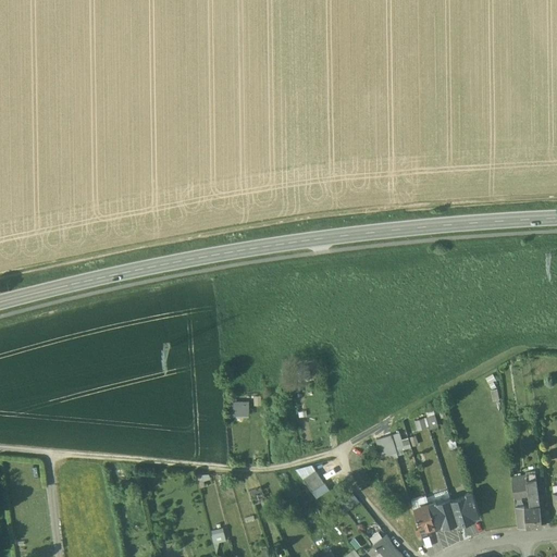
[(249,416),(249,400),(231,400),(231,416),(249,416)]
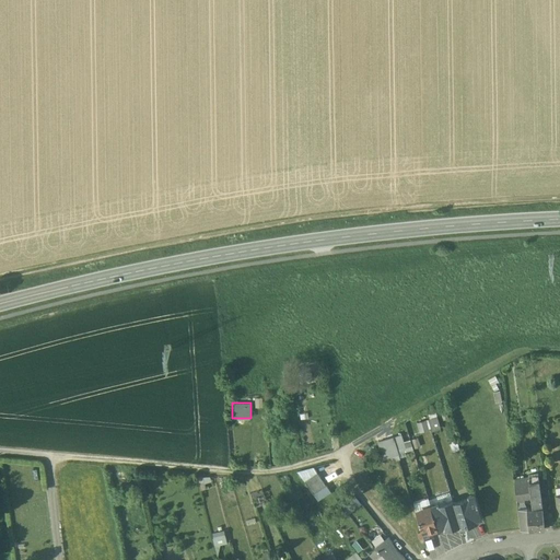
[(429,419),(432,431),(441,429),(438,417),(429,419)]
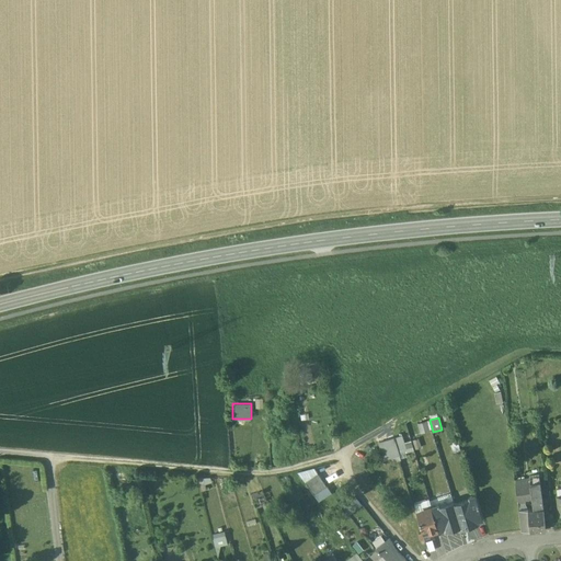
[(426,422),(419,424),(422,433),(428,431),(426,422)]
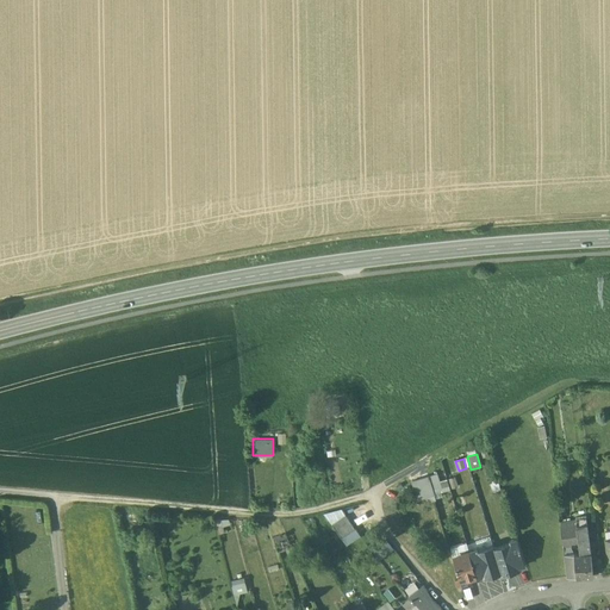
[(437,474),(429,477),(435,495),(450,490),(447,480),(440,483),(437,474)]
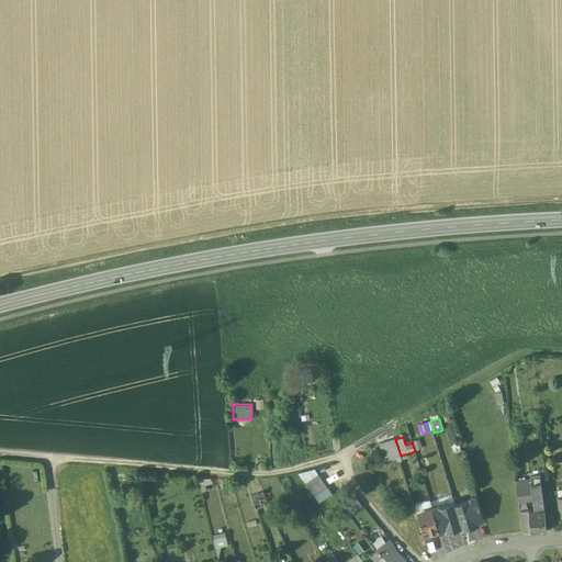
[(382,452),(384,460),(401,456),(395,439),(385,442),(388,451),(382,452)]
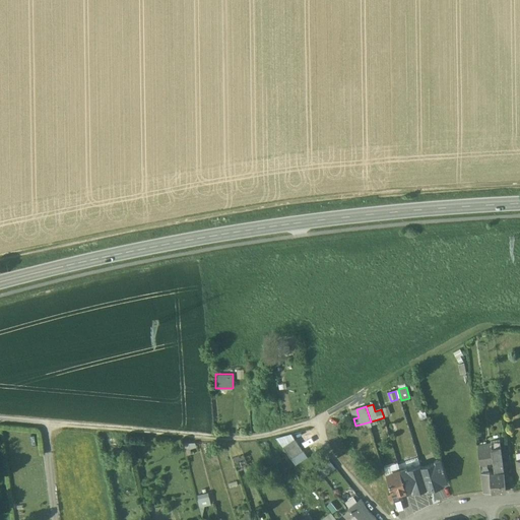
[(417,410),(421,419),(427,418),(424,408),(417,410)]
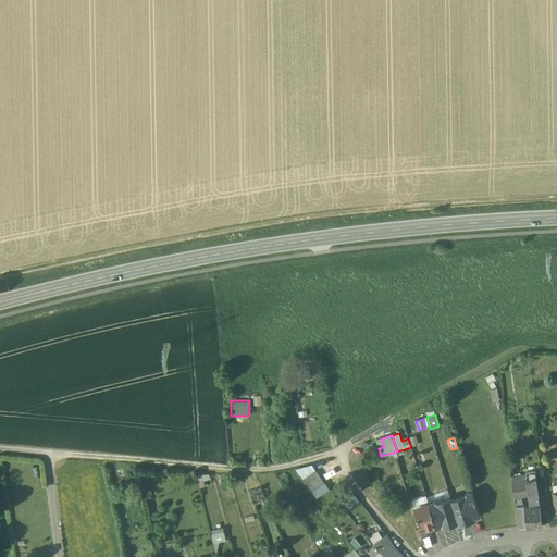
[(312,465),(295,469),(304,479),(316,470),(312,465)]
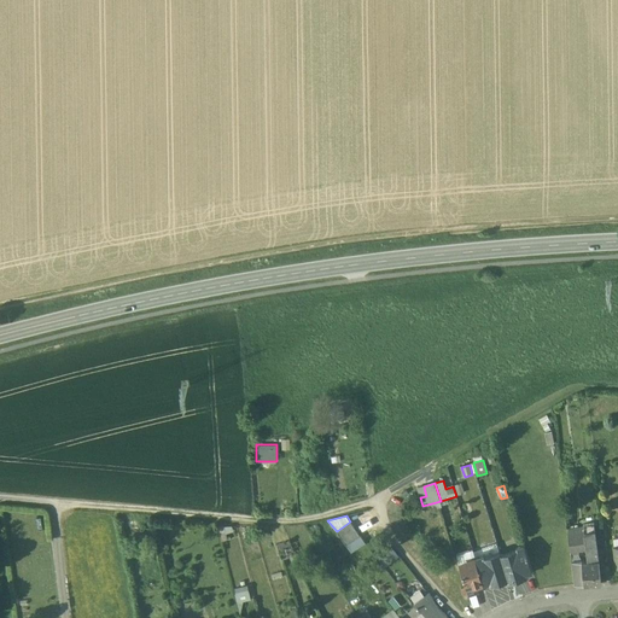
[(350,522),(337,531),(347,546),(360,536),(350,522)]
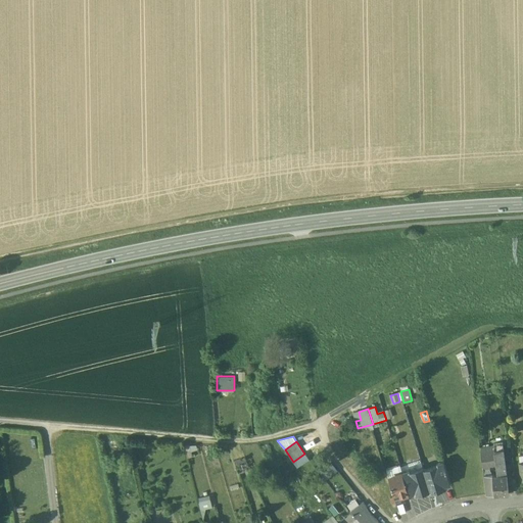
[(198,449),(196,445),(190,445),(185,447),(188,459),(193,457),(192,453),(198,449)]
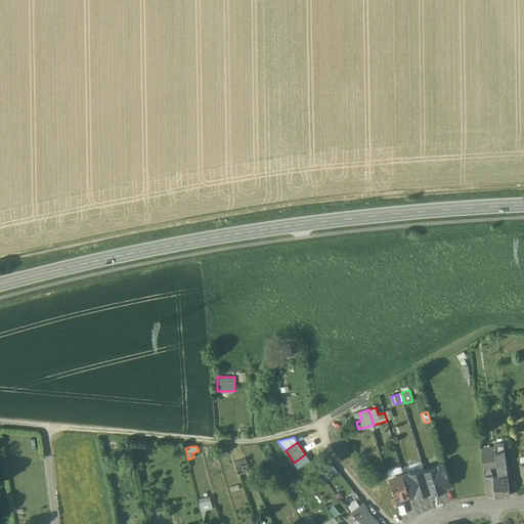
[(498,451),(482,454),(483,461),(489,460),(496,459),(506,457),(505,450),(498,451)]
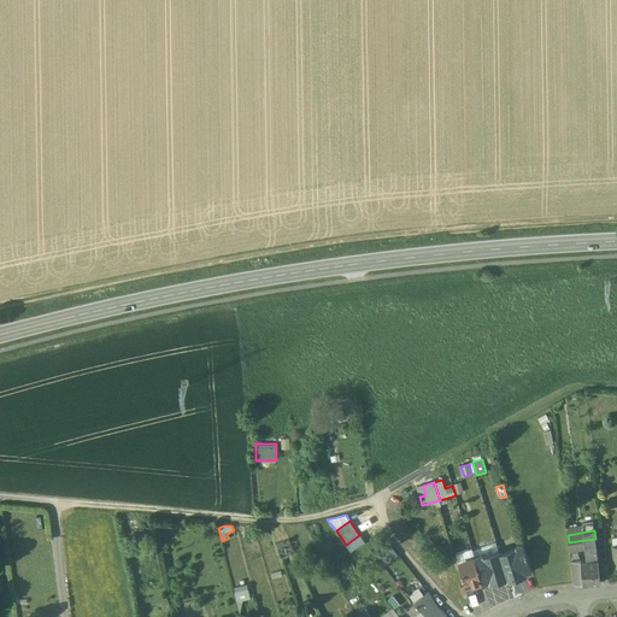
[(359,535),(346,545),(350,550),(364,540),(359,535)]
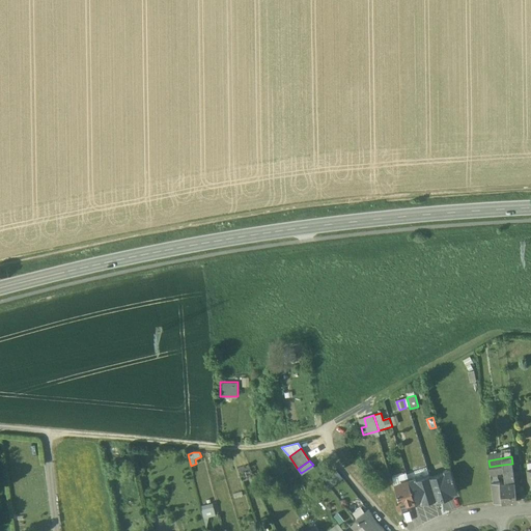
[(512,464),(503,465),(505,481),(500,481),(502,502),(516,501),(512,464)]
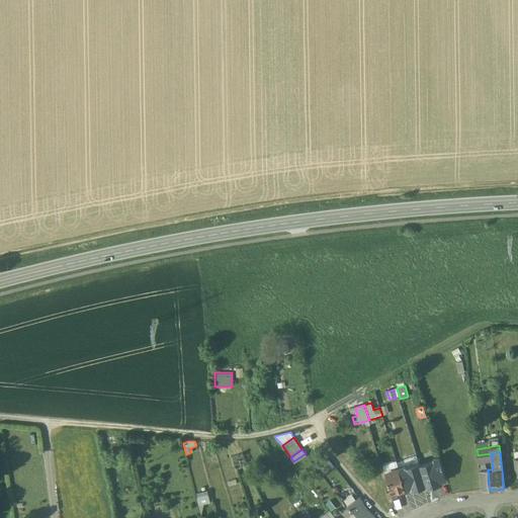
[(243,453),(232,456),(236,469),(248,465),(243,453)]
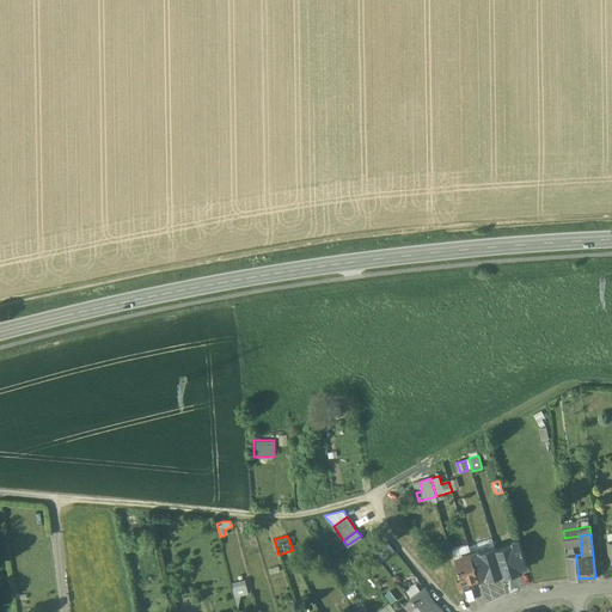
[(520,540),(512,543),(512,545),(513,545),(520,568),(527,565),(520,540)]
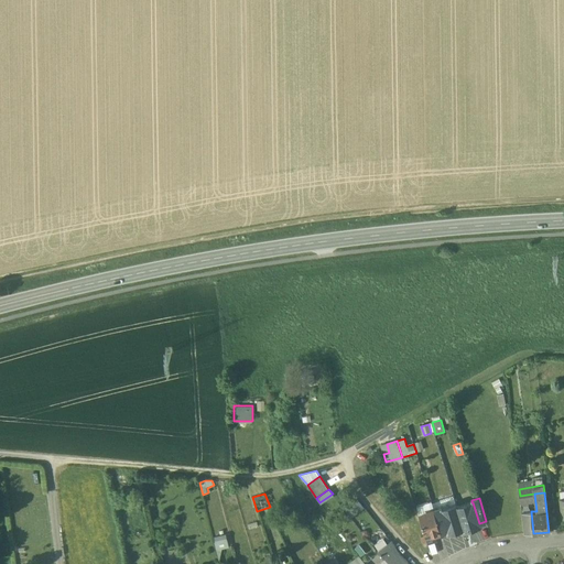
[(458,507),(457,507),(464,528),(464,529),(464,530),(480,525),(479,523),(473,502),(472,502),(458,507)]
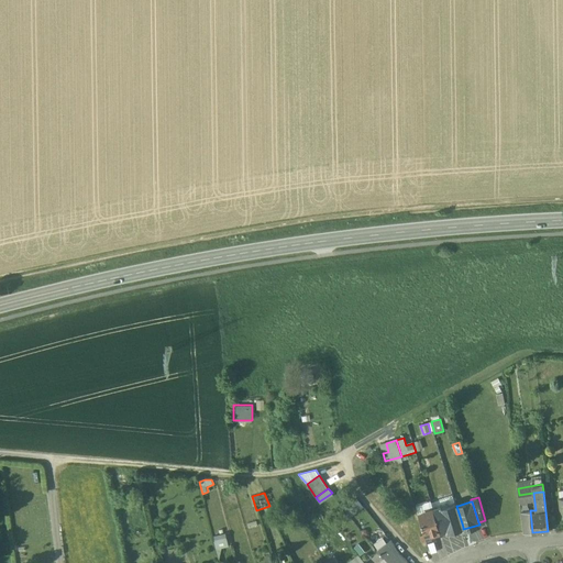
[(442,508),(440,509),(446,530),(448,532),(463,528),(463,527),(456,506),(457,506),(456,504),(442,508)]
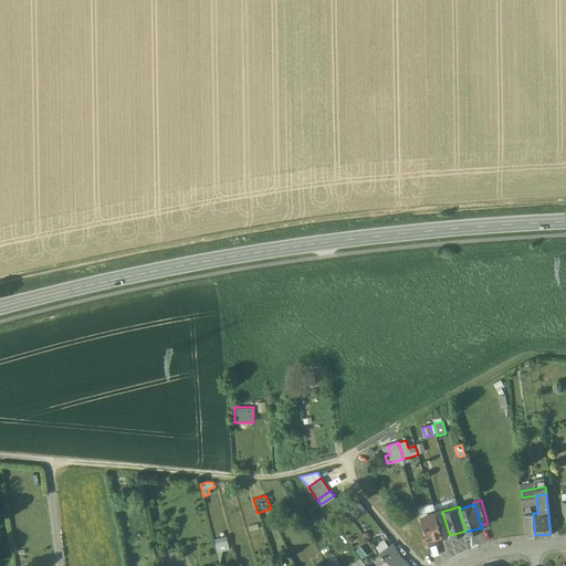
[(449,533),(442,512),(444,511),(443,510),(436,512),(442,535),(449,533)]
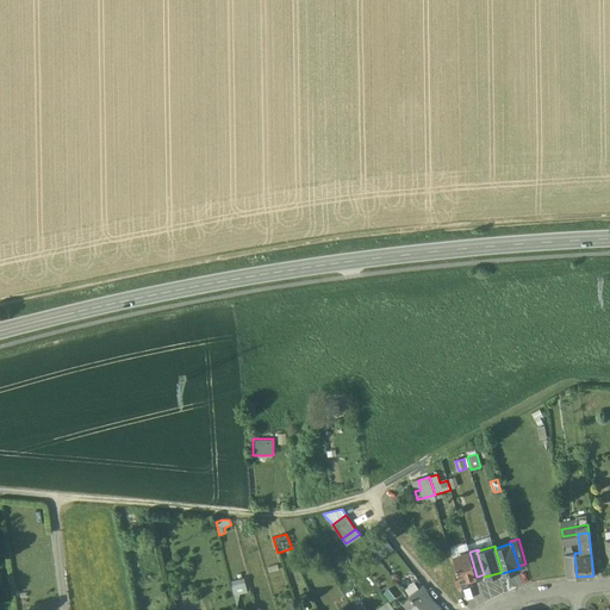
[(470,552),(454,556),(460,579),(467,577),(467,579),(468,579),(477,577),(470,552)]
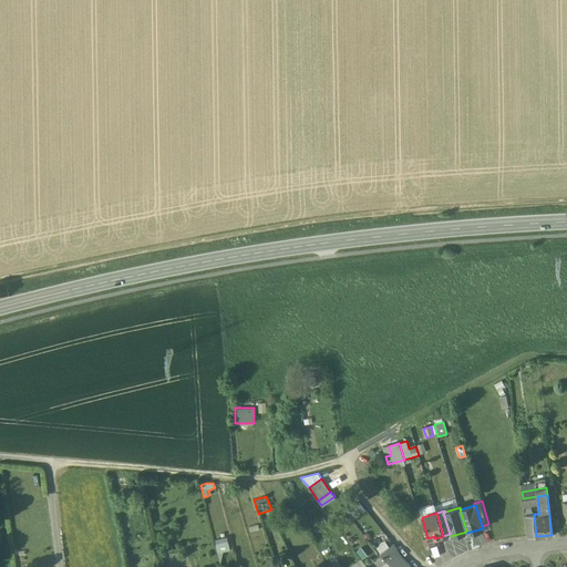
[(534,514),(525,515),(527,536),(536,536),(534,514)]
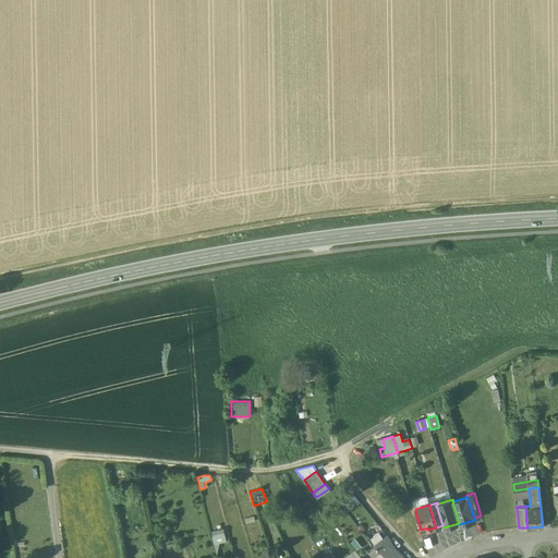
[(427,528),(421,530),(424,538),(431,536),(428,530),(427,530),(427,528)]
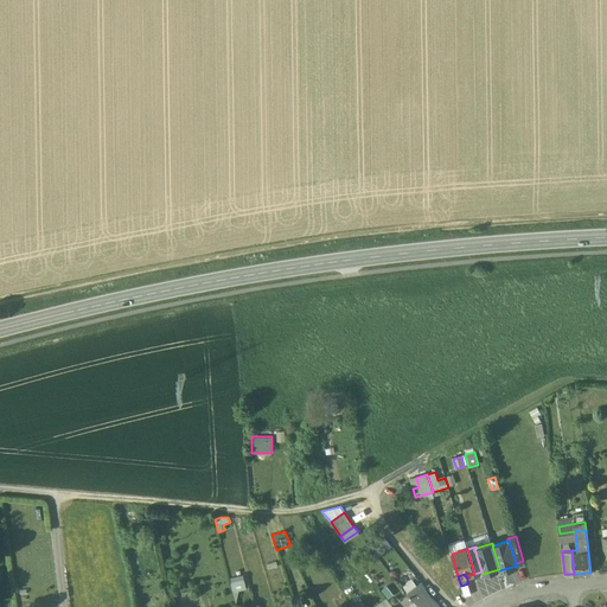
[(247,589),(243,575),(230,579),(234,593),(247,589)]
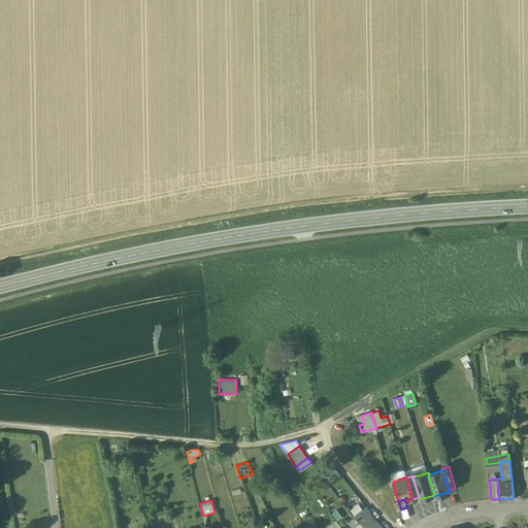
[(360,504),(351,510),(355,516),(363,509),(360,504)]
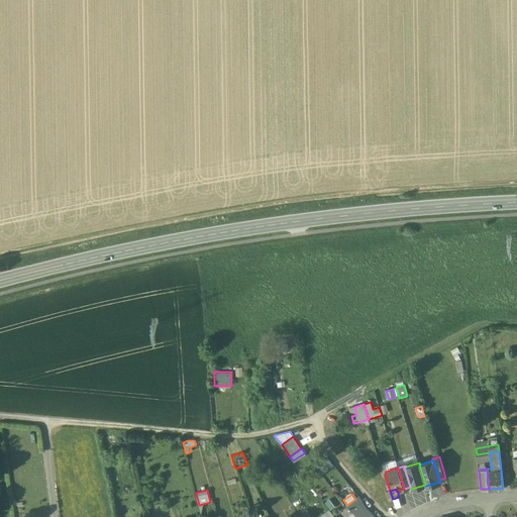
[(362,500),(358,497),(355,499),(347,505),(346,505),(348,508),(349,509),(356,516),(357,516),(367,516),(372,513),(367,508),(362,500)]
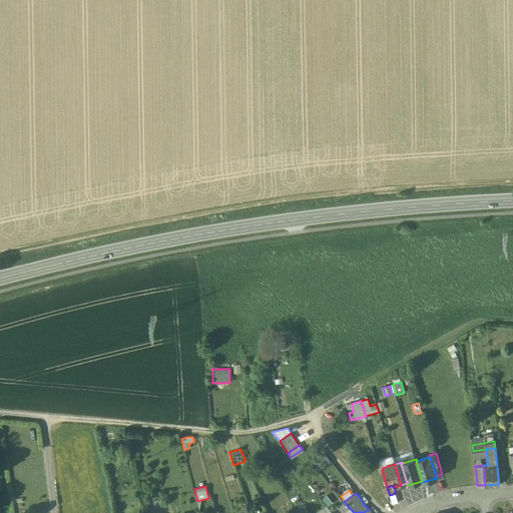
[(296,512),(303,507),(297,496),(289,501),(296,512)]
